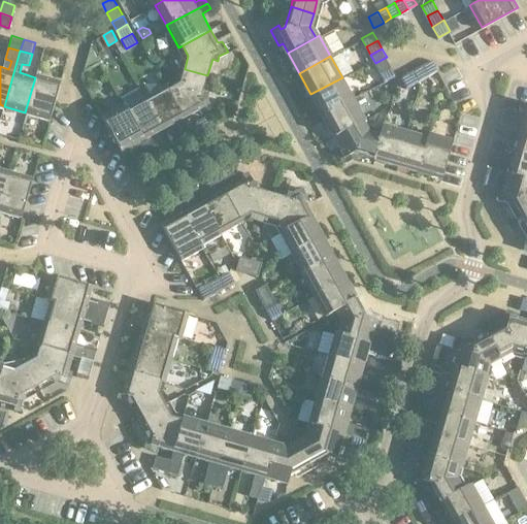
[(375,63),(380,72),(391,65),(387,57),(375,63)]
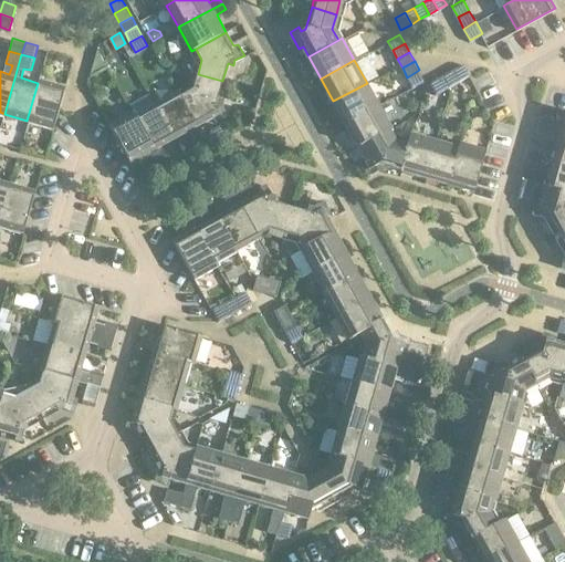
[(463,62),(453,68),(460,80),(470,74),(463,62)]
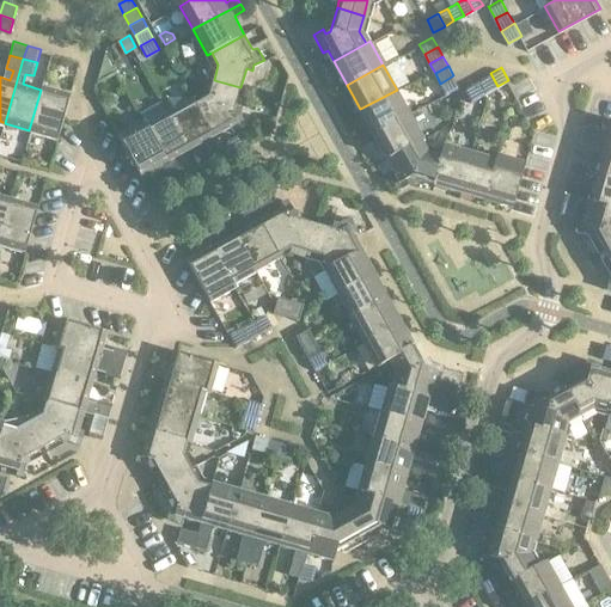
[(490,73),(480,79),(487,92),(498,86),(496,85),(490,73)]
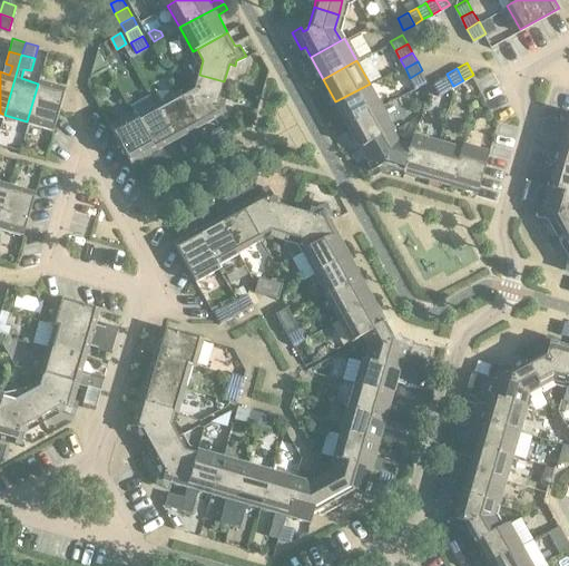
[(428,80),(422,70),(410,78),(415,88),(428,80)]
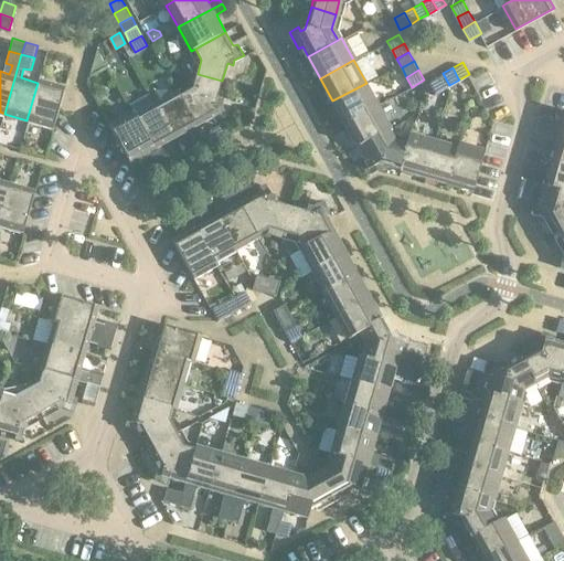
[(435,93),(449,85),(443,73),(428,81),(435,93)]
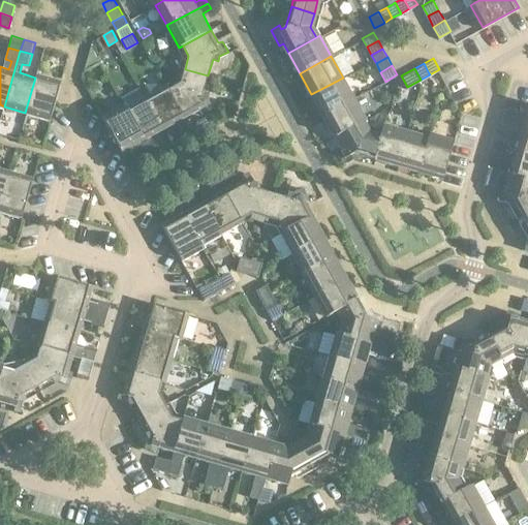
[(208,75),(185,69),(181,82),(171,88),(186,116),(199,109),(202,113),(213,106),(208,98),(209,93),(204,92),(208,75)]
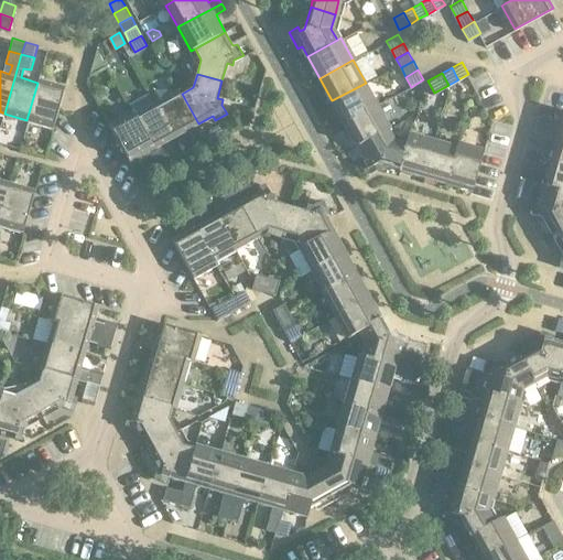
[(40,78),(38,83),(26,120),(54,128),(66,86),(40,78)]
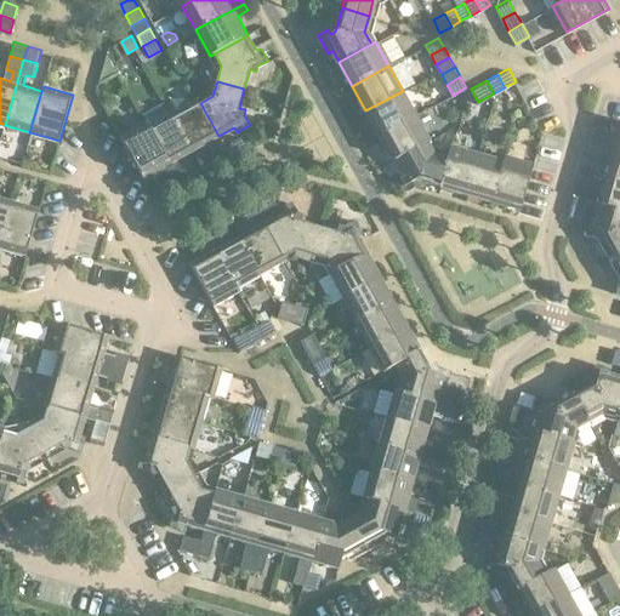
[(416,115),(403,91),(365,110),(379,136),(416,115)]
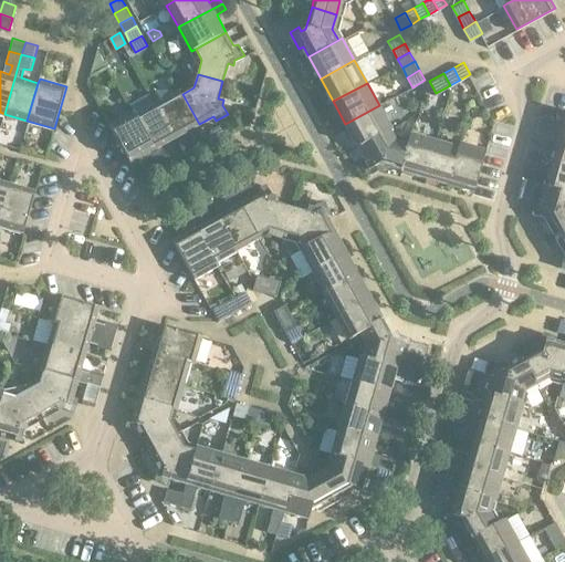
[(180,90),(157,102),(176,137),(191,128),(196,137),(191,139),(198,152),(210,144),(203,133),(199,124),(182,94),(180,90)]
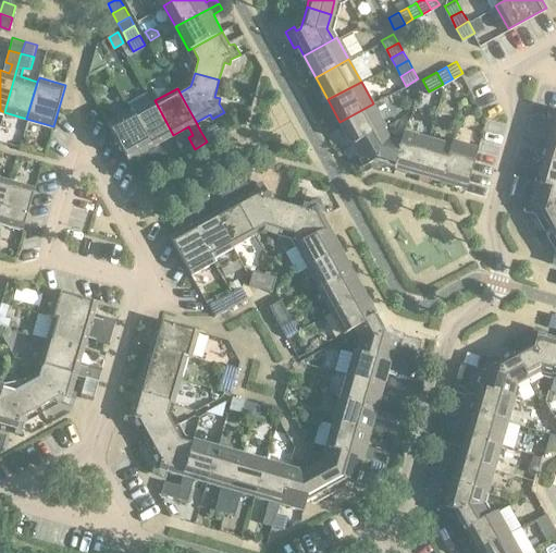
[(173,135),(155,100),(134,112),(162,167),(174,160),(168,149),(162,151),(158,143),(173,135)]
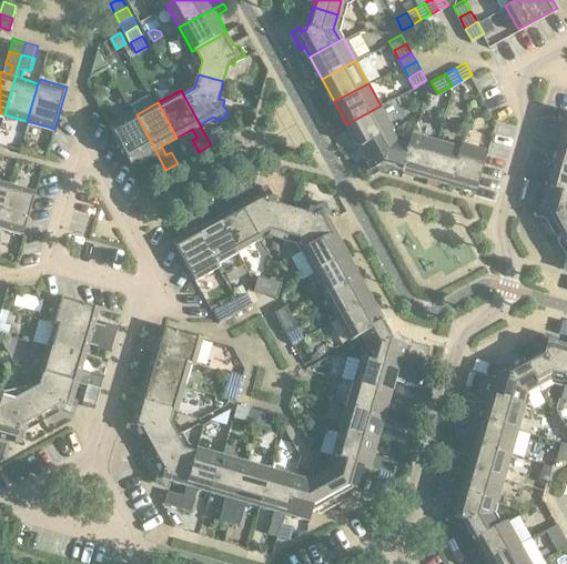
[(393,128),(381,106),(346,124),(360,147),(390,130),(393,128)]
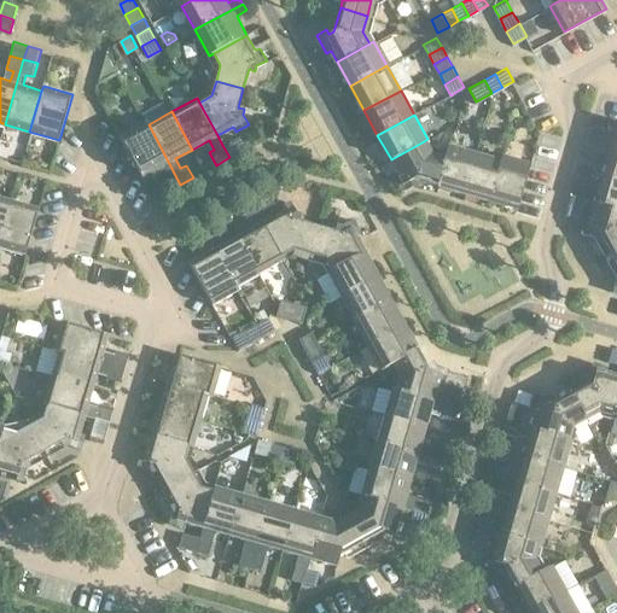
[(149,124),(146,121),(120,135),(143,176),(157,169),(163,179),(161,180),(167,192),(180,185),(149,124)]
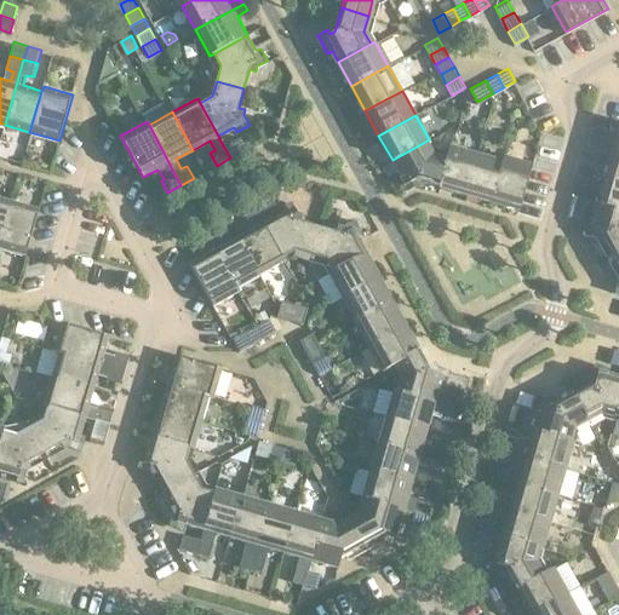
[(618,130),(615,141),(606,138),(607,131),(594,126),(589,141),(618,149),(618,130)]
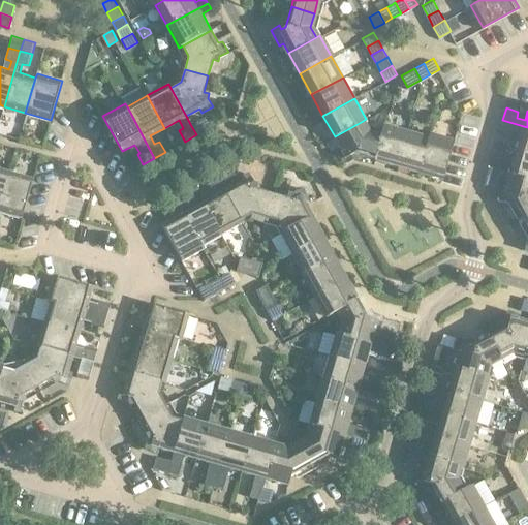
[(206,116),(198,120),(205,130),(212,126),(206,116)]
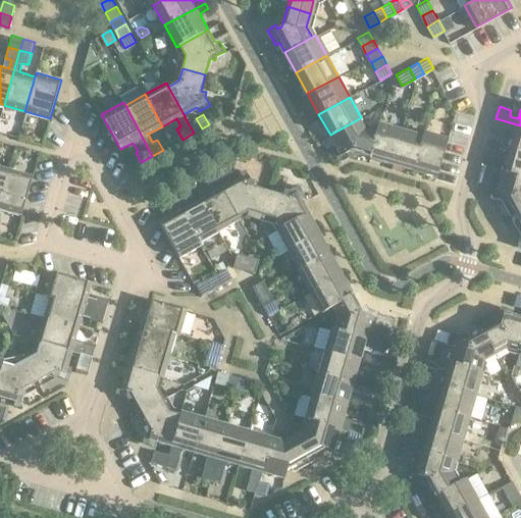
[(202,128),(196,118),(188,122),(194,133),(202,128)]
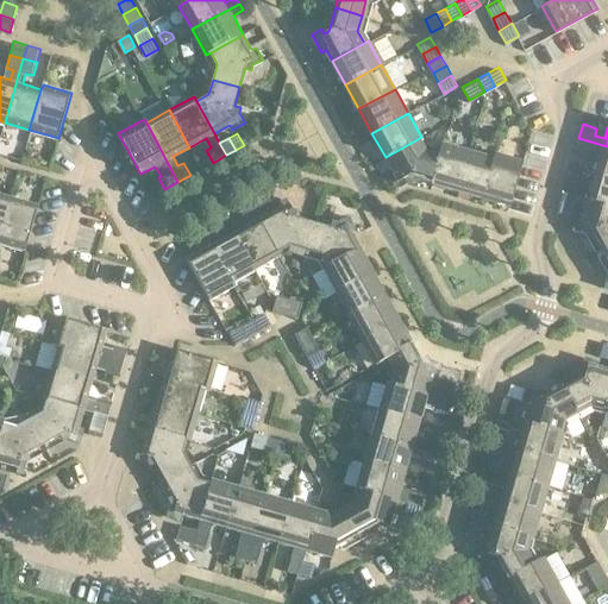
[(607,146),(578,138),(575,152),(588,156),(590,150),(601,153),(595,171),(607,175),(607,146)]
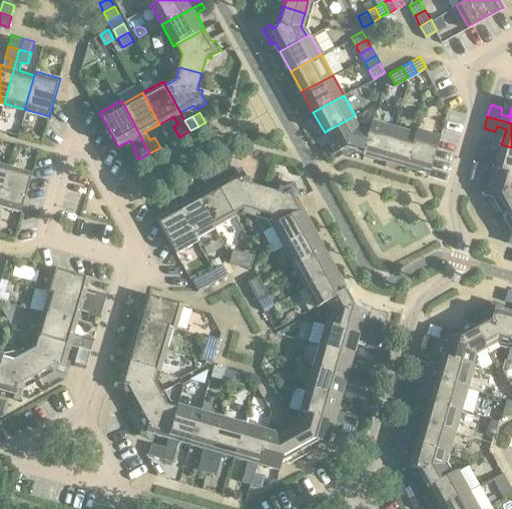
[(357,127),(352,117),(325,132),(330,141),(336,151),(344,147),(363,153),(369,130),(357,127)]
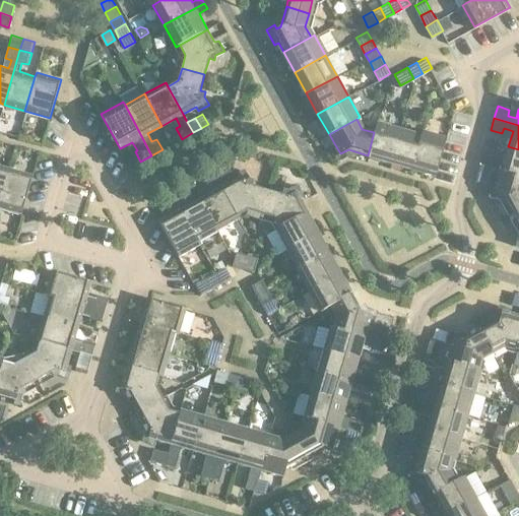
[(378,121),(374,132),(368,155),(369,155),(390,162),(399,127),(378,121)]
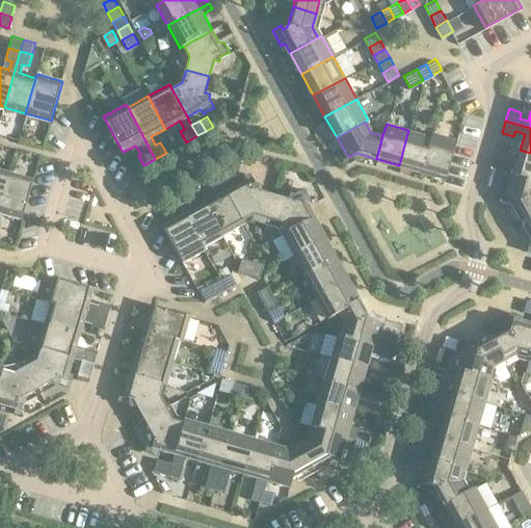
[(431,136),(408,130),(399,165),(421,172),(431,136)]
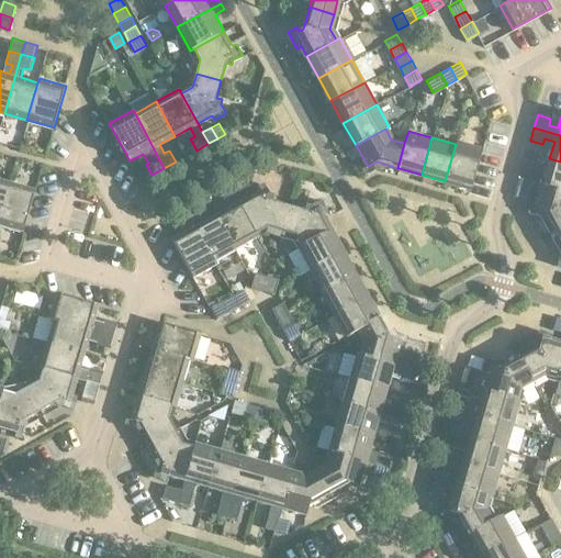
[(457,141),(456,144),(445,181),(471,189),(483,147),(457,141)]
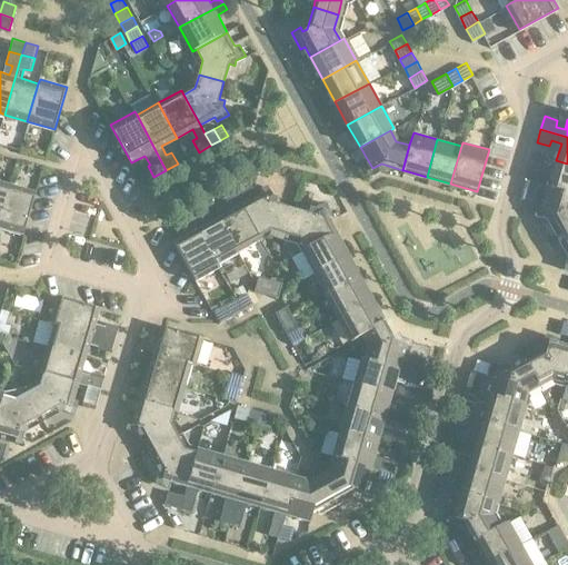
[(567,164),(556,160),(551,178),(541,175),(542,169),(530,166),(526,179),(539,184),(548,186),(567,191),(567,164)]
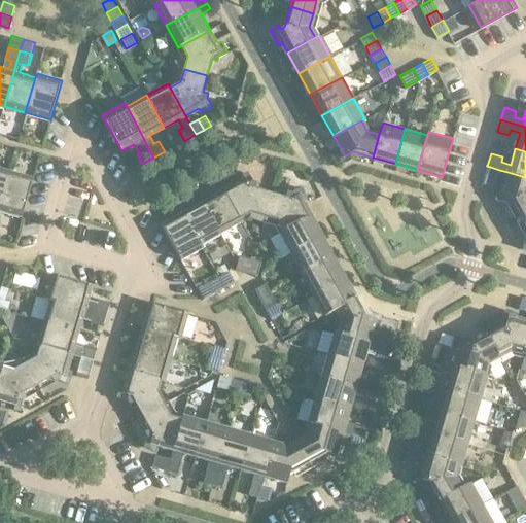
[(236,171),(231,161),(222,165),(228,176),(236,171)]
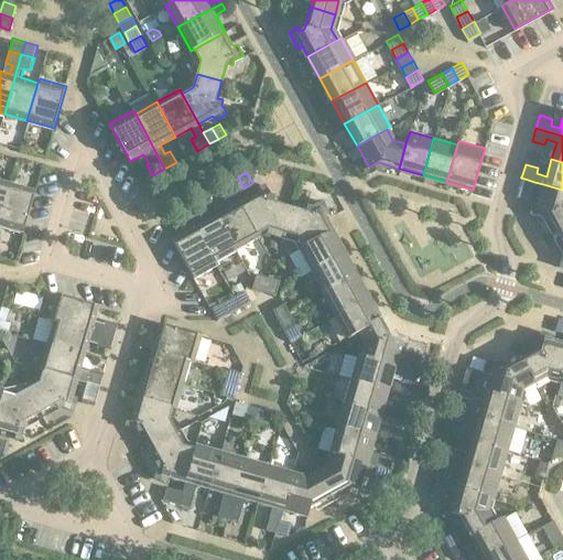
[(244,189),(238,176),(229,182),(235,193),(244,189)]
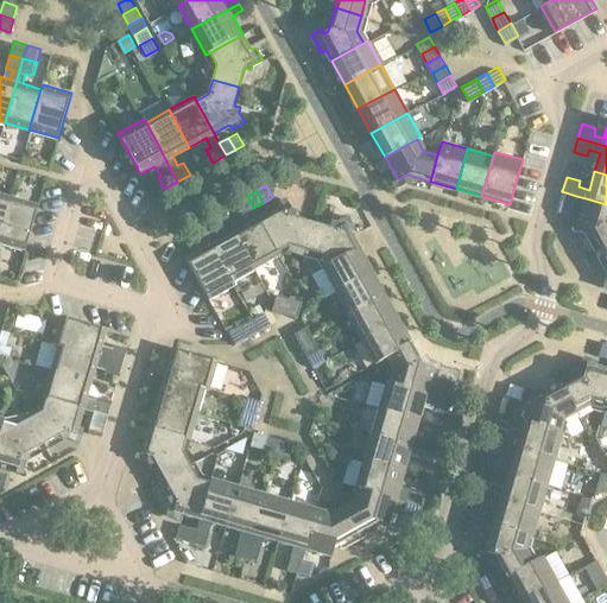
[(560,201),(573,205),(576,196),(562,191),(560,201)]
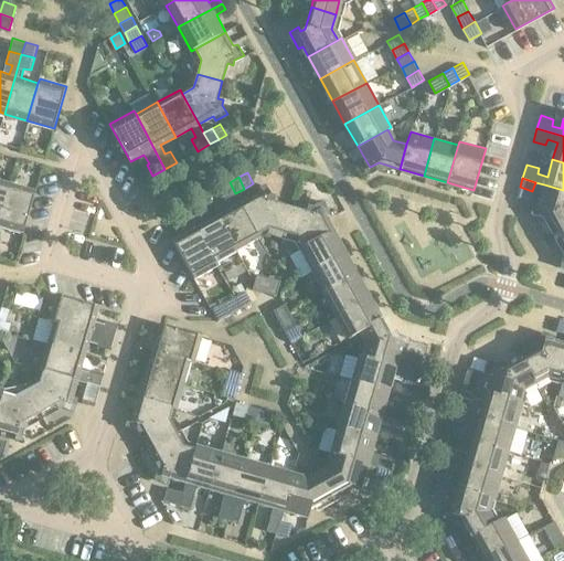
[(0,219),(11,182),(0,179),(0,219)]
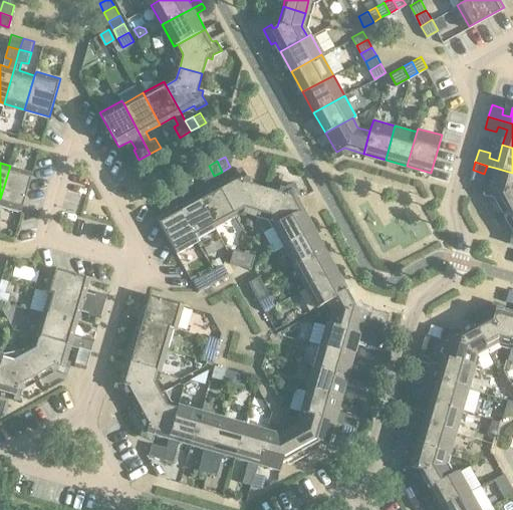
[(32,173),(10,166),(0,199),(0,204),(22,210),(32,173)]
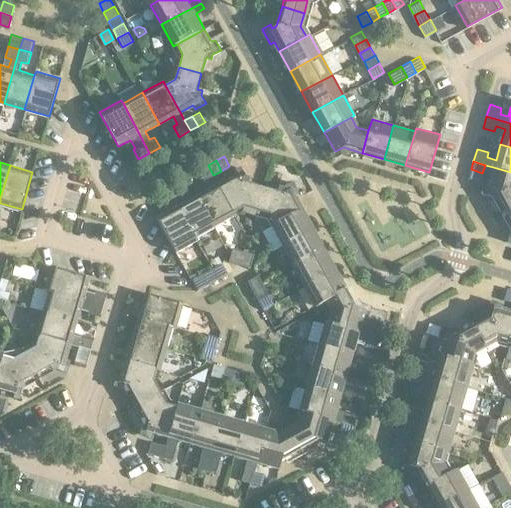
[(213,175),(208,165),(197,170),(203,181),(208,178),(212,186),(198,194),(215,225),(235,214),(233,210),(218,183),(213,175)]
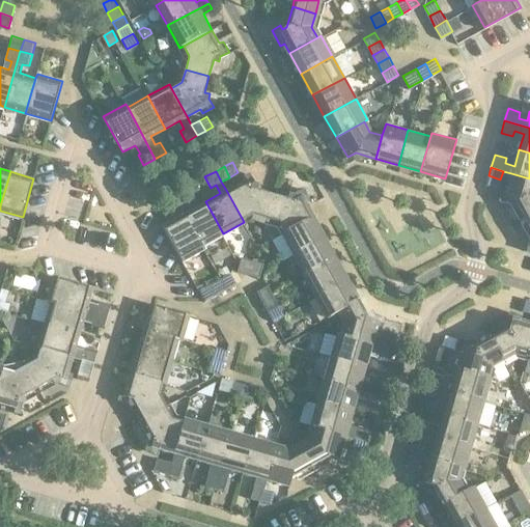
[(241,182),(226,190),(242,218),(253,212),(267,216),(273,192),(257,188),(259,183),(254,182),(250,172),(239,177),(241,182)]
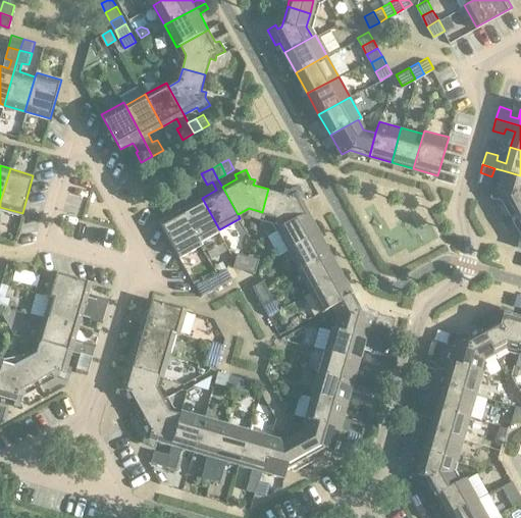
[(520,175),(503,170),(499,186),(496,184),(491,196),(502,199),(502,195),(506,196),(516,214),(520,211),(520,175)]
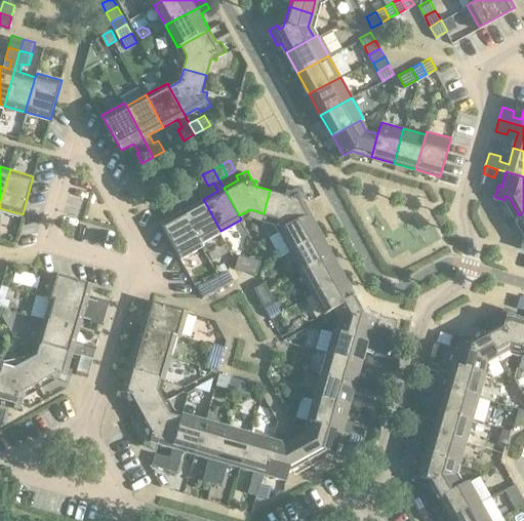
[(492,186),(494,177),(483,173),(480,182),(492,186)]
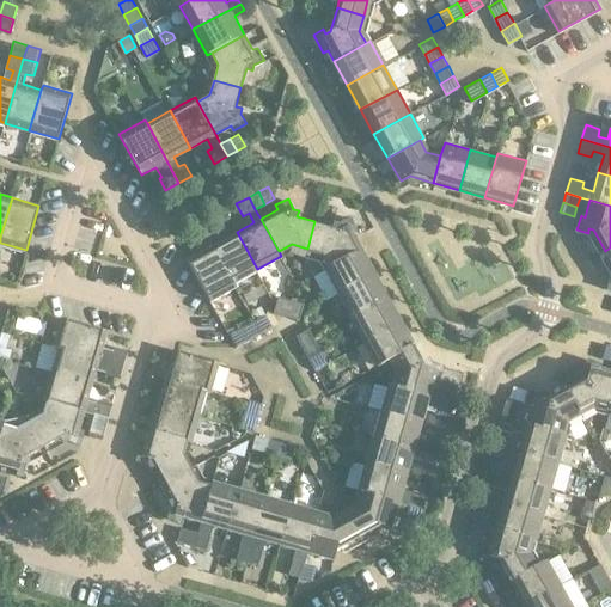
[(220,228),(213,216),(201,224),(233,282),(257,269),(237,232),(220,241),(215,232),(220,228)]
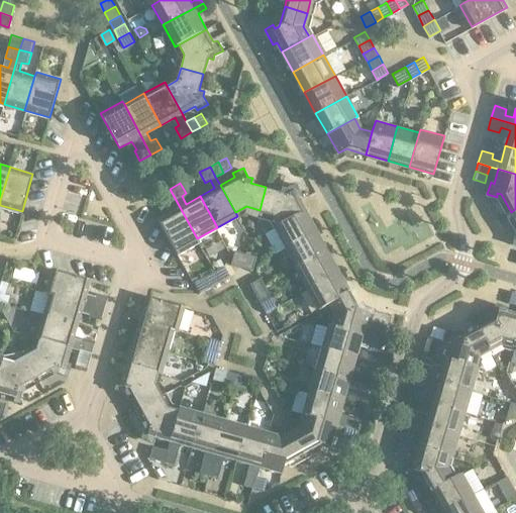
[(282,192),(266,187),(260,210),(273,213),(279,224),(306,209),(300,200),(304,197),(296,183),(287,188),(283,187),(282,192)]
